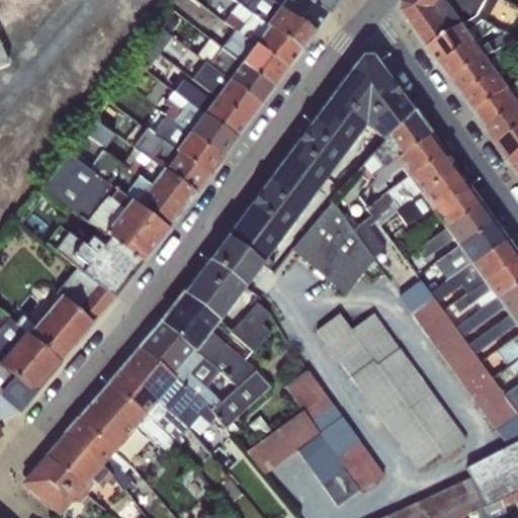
[(314,32),(269,0),(239,0),(237,3),(238,4),(300,52),(314,32)]
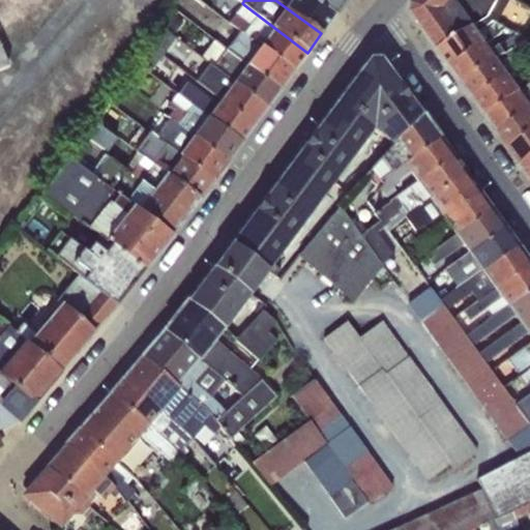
[(275,0),(321,33),(334,15),(314,0),(275,0)]
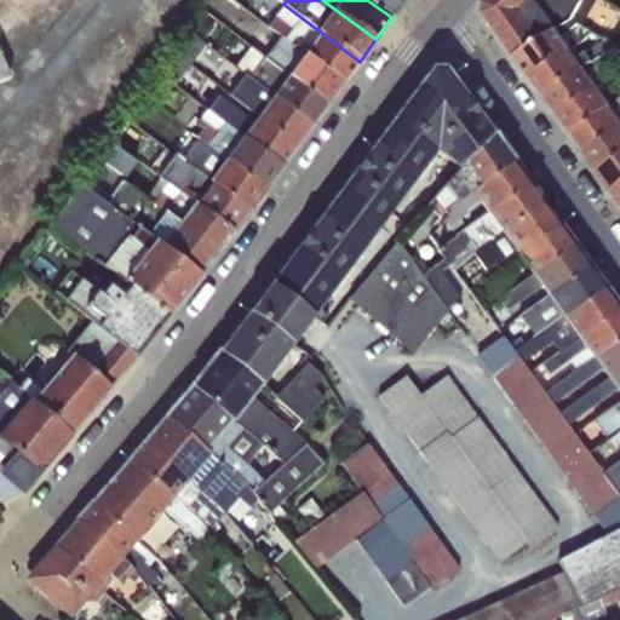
[(367,0),(391,17),(403,0),(367,0)]
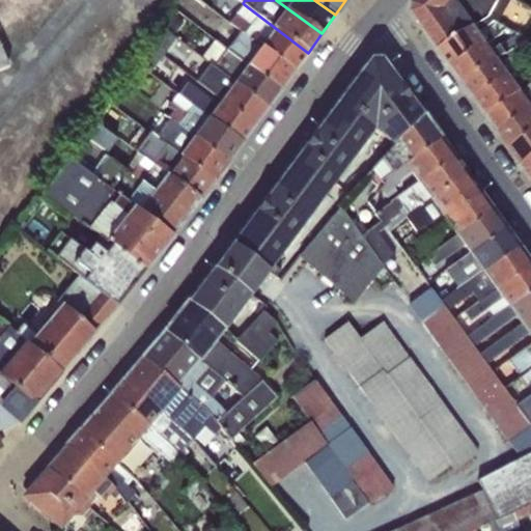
[(491,17),(500,0),(416,0),(414,3),(412,15),(440,53),(484,21),(491,17)]
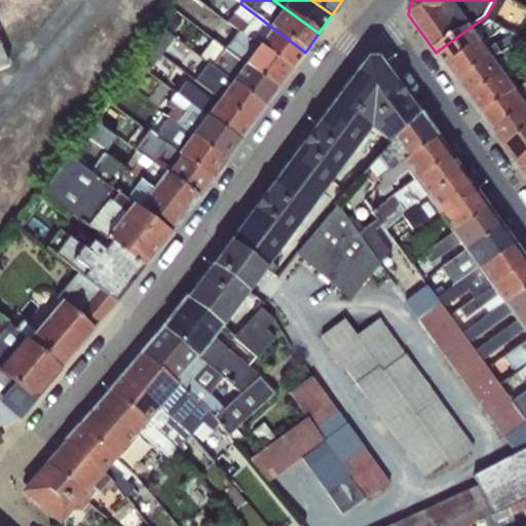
[(495,0),(486,16),(495,23),(508,0),(495,0)]
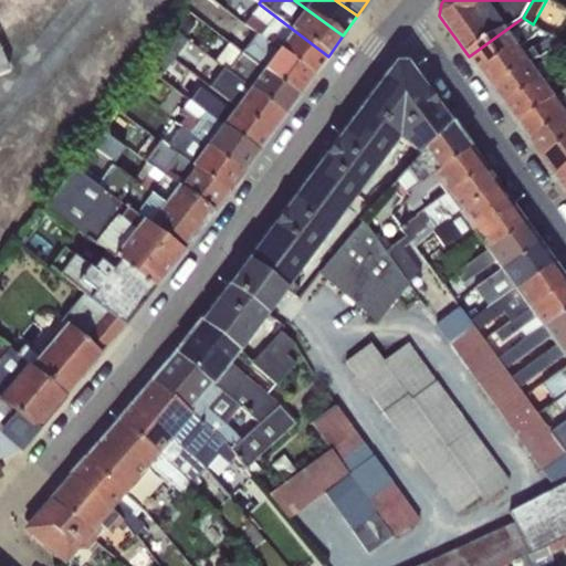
[(328,56),(260,4),(244,24),(255,33),(314,76),(328,56)]
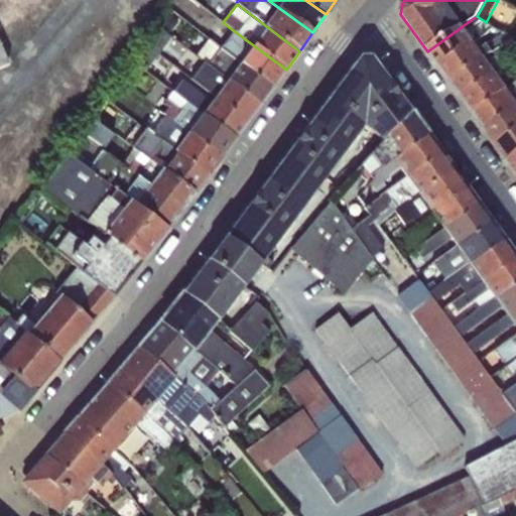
[(471,20),(427,51),(439,68),(474,43),(483,36),(471,20)]
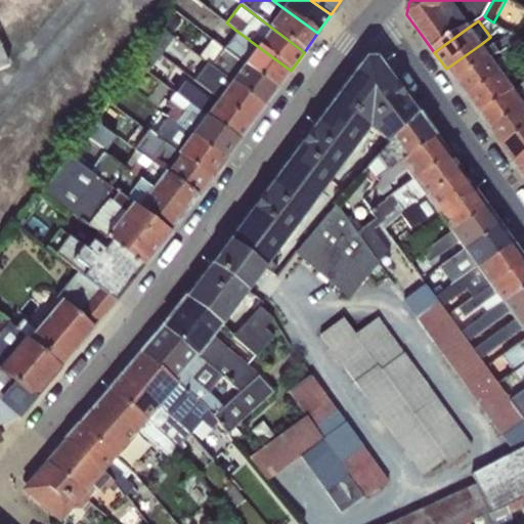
[(159,30),(147,47),(160,56),(172,39),(159,30)]
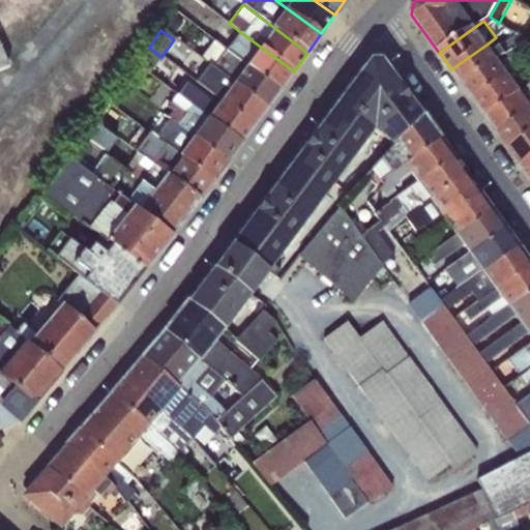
[(239,31),(226,50),(280,90),(294,71),(239,31)]
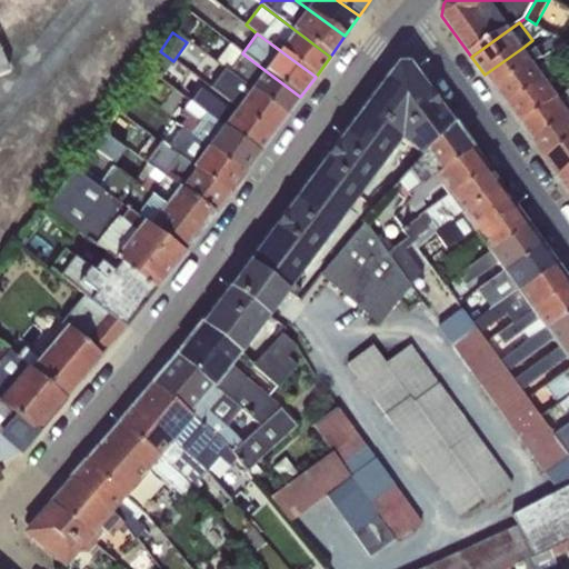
[(522,48),(485,75),(496,91),(552,53),(567,45),(556,38),(527,53),(522,48)]
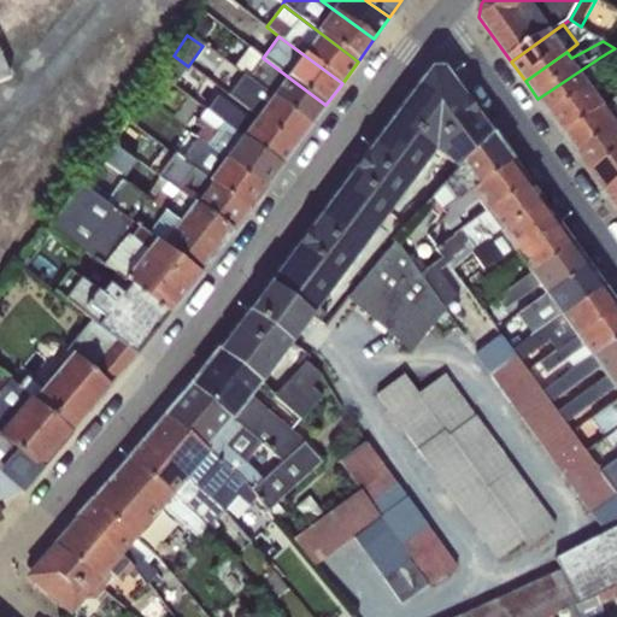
[(247,80),(263,58),(250,47),(233,69),(242,76),(247,80)]
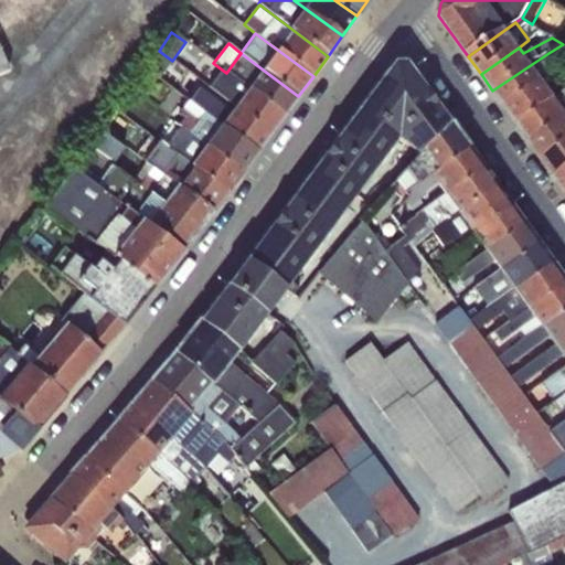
[(172,61),(159,51),(146,67),(160,78),(172,61)]
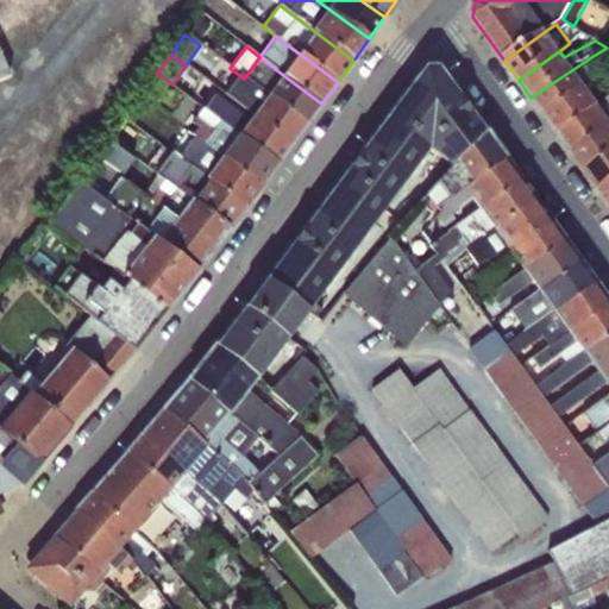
[(259,57),(244,79),(306,125),(321,104),(259,57)]
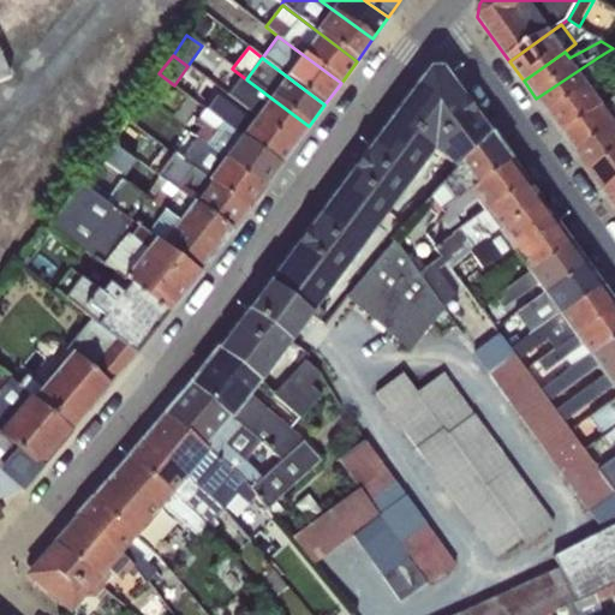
[(597,58),(536,99),(550,118),(591,88),(611,73),(605,64),(603,65),(597,58)]
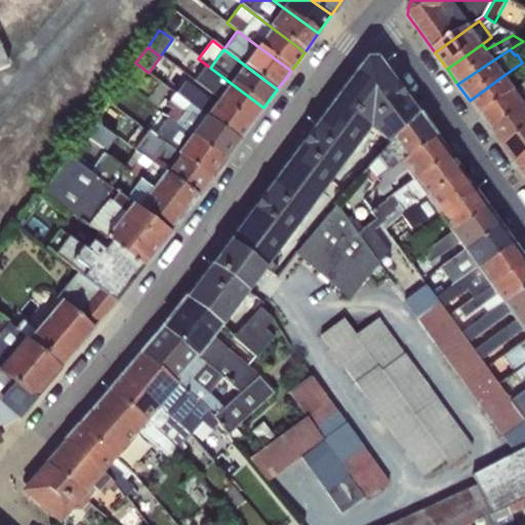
[(365,56),(314,125),(352,151),(367,129),(365,56)]
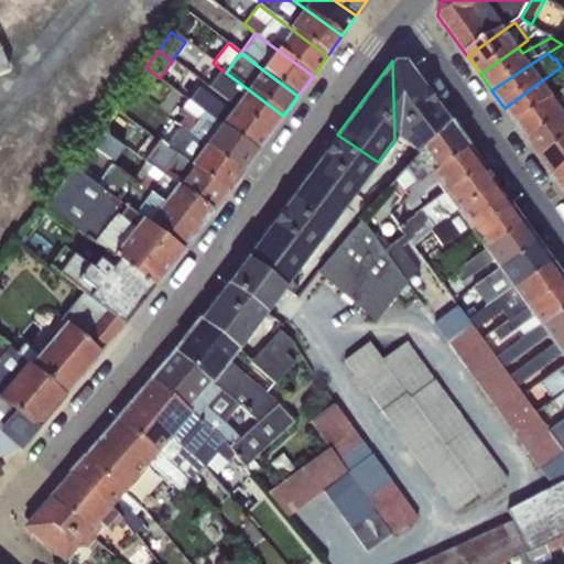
[(403,61),(392,61),(394,139),(396,138),(420,154),(449,121),(403,61)]
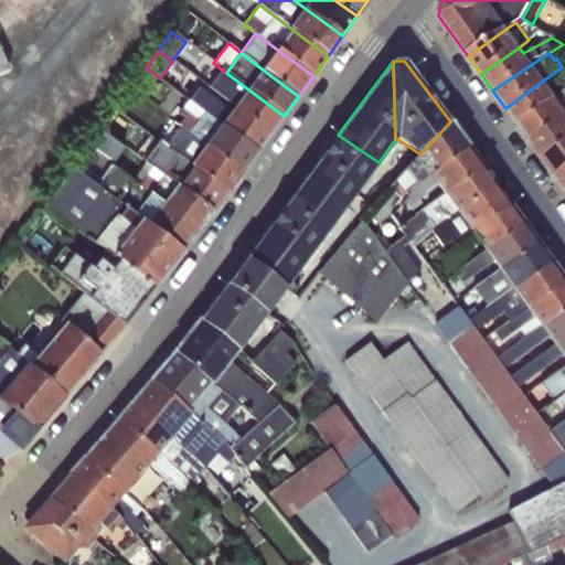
[(226,73),(222,70),(208,87),(233,107),(269,135),(284,117),(284,116),(226,73)]
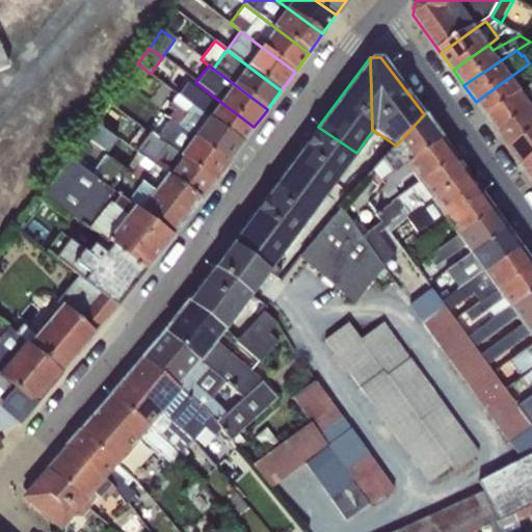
[(511,76),(476,102),(487,117),(523,91),(511,76)]
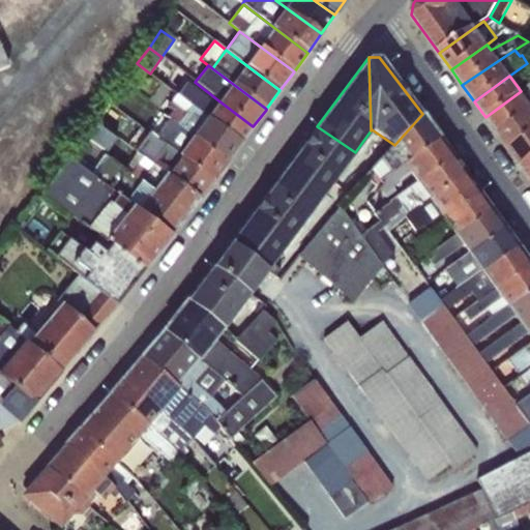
[(521,91),(486,117),(498,134),(529,109),(529,81),(526,87),(521,91)]
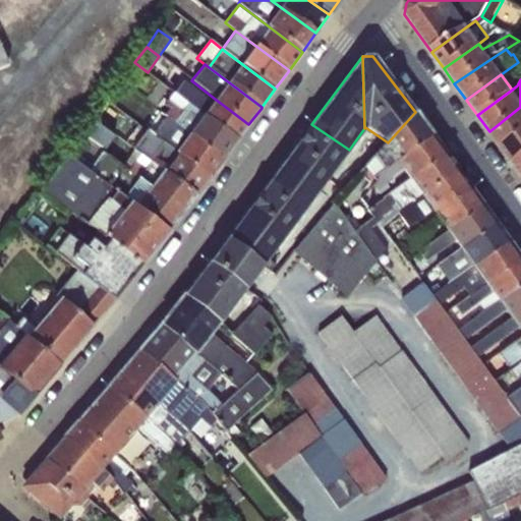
[(183,80),(174,93),(237,139),(248,124),(215,99),(213,103),(183,80)]
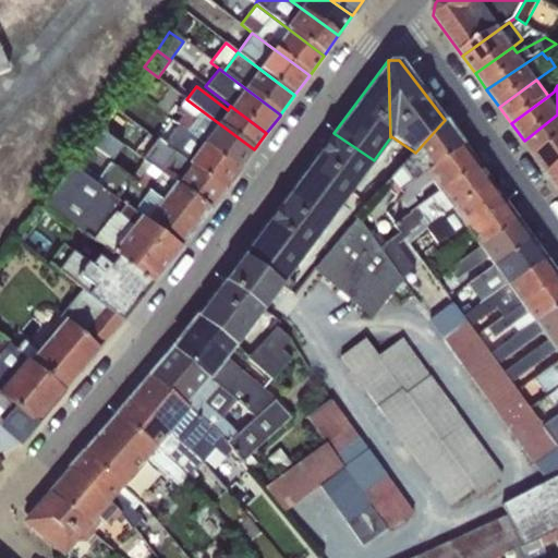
[(254,149),(186,99),(176,117),(179,120),(176,123),(239,170),(254,149)]
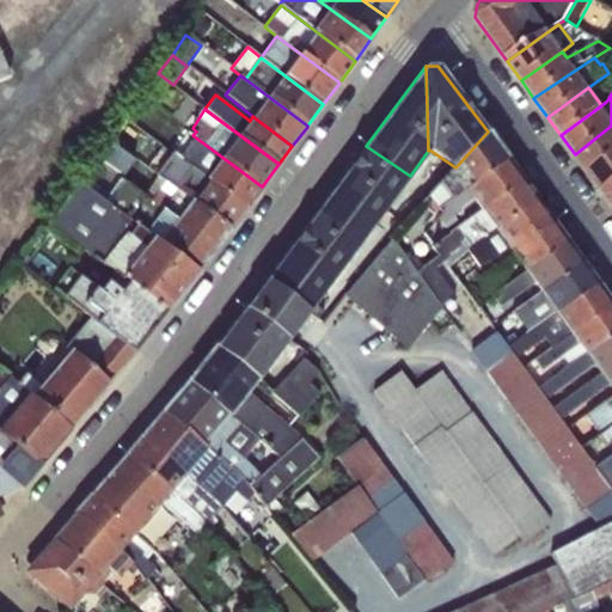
[(611,126),(575,154),(588,173),(611,154),(611,126)]
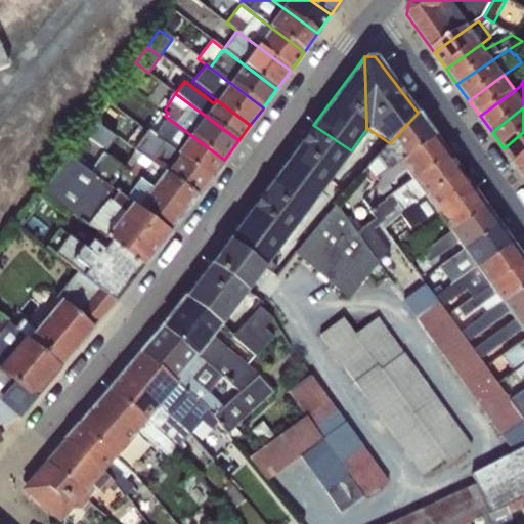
[(418,113),(390,143),(368,169),(375,179),(434,136),(418,113)]
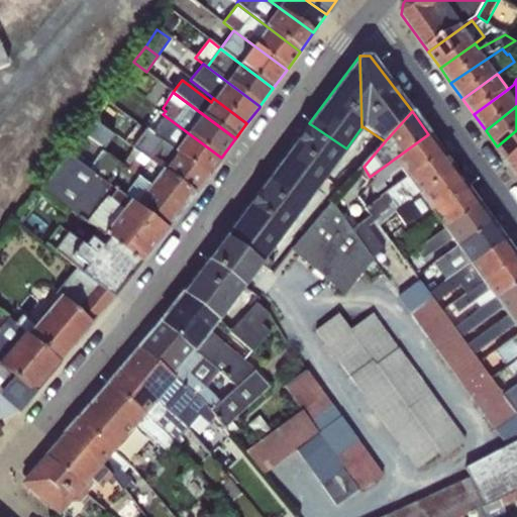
[(163,114),(149,131),(208,176),(221,158),(163,114)]
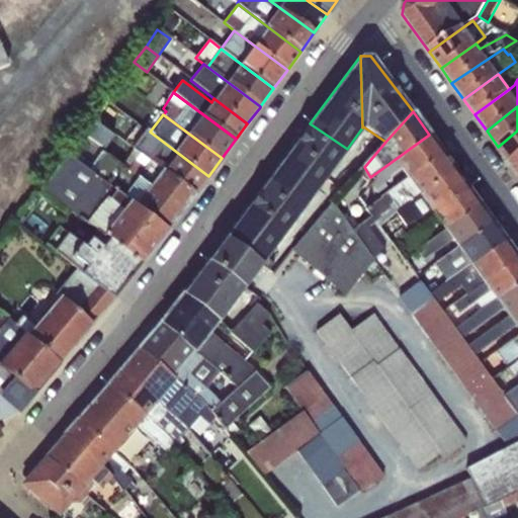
[(92,120),(83,133),(104,148),(113,136),(92,120)]
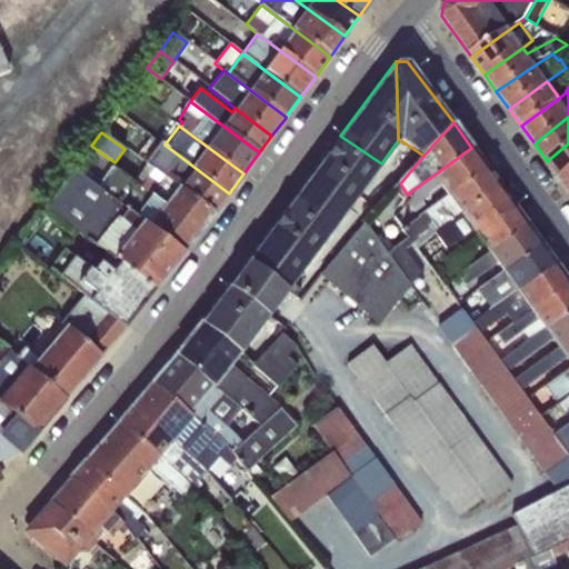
[(199,321),(239,351),(269,313),(277,302),(286,291),(316,251),(345,212),(362,189),(381,163),(340,136),(246,261),(237,273),(229,283),(199,321)]
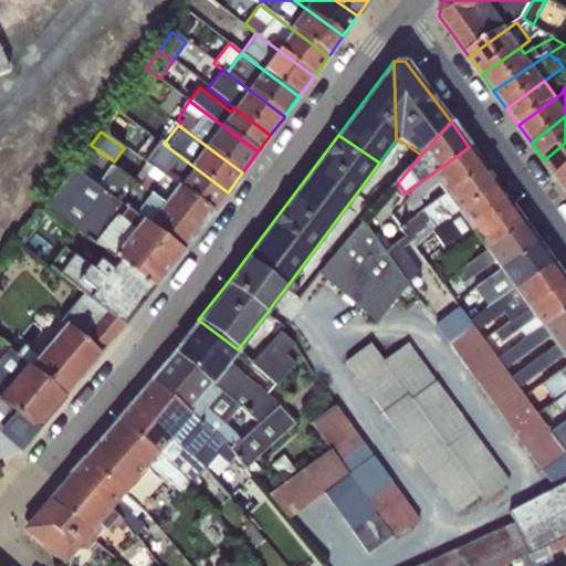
[(160,142),(145,163),(212,212),(228,192),(164,144),(160,142)]
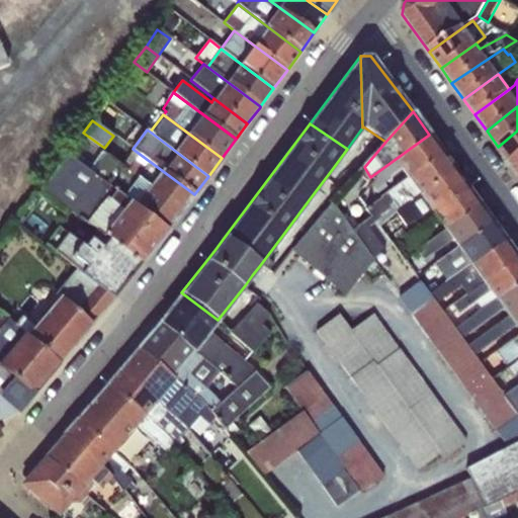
[(517,131),(498,147),(510,163),(517,156),(517,131)]
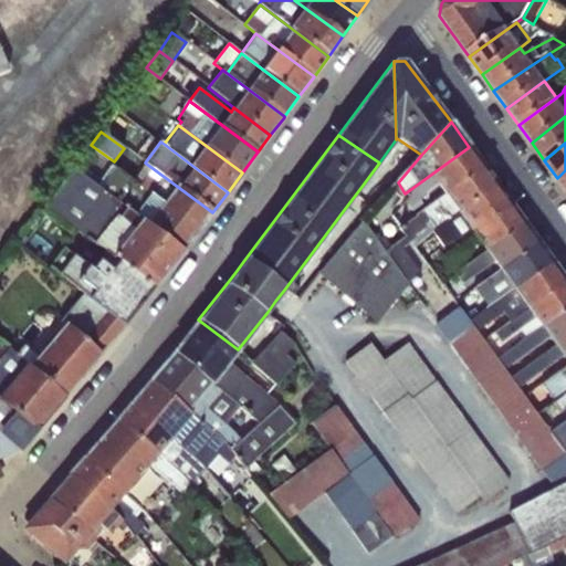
[(469,147),(405,194),(411,202),(408,205),(412,211),(421,206),(418,199),(436,187),(441,196),(482,166),(469,147)]
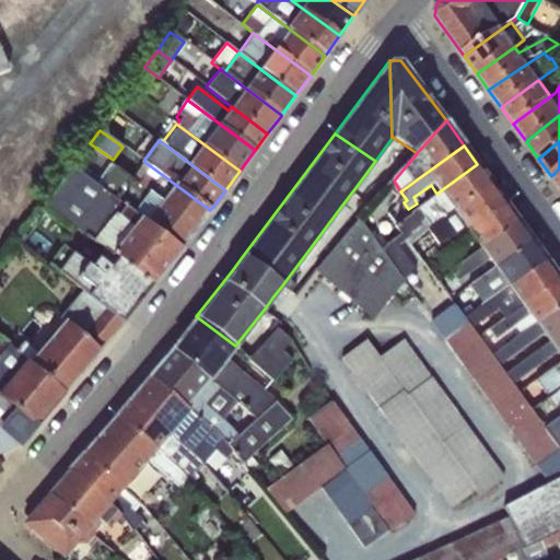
[(143,161),(132,181),(197,229),(210,210),(143,161)]
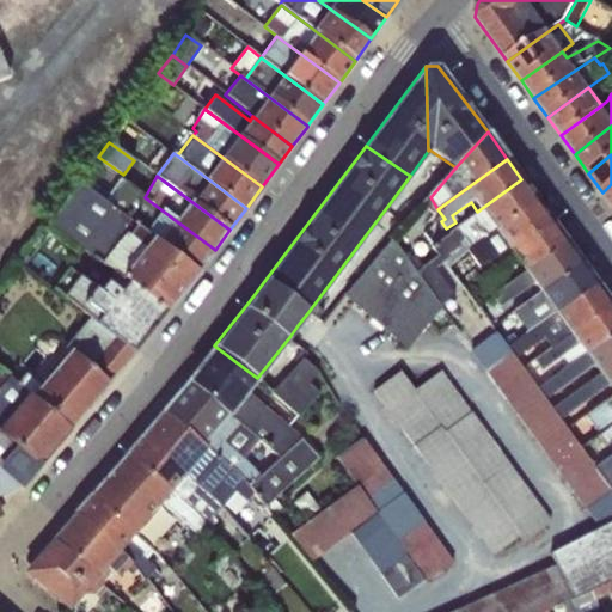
[(118,177),(103,201),(199,273),(215,250),(145,197),(118,177)]
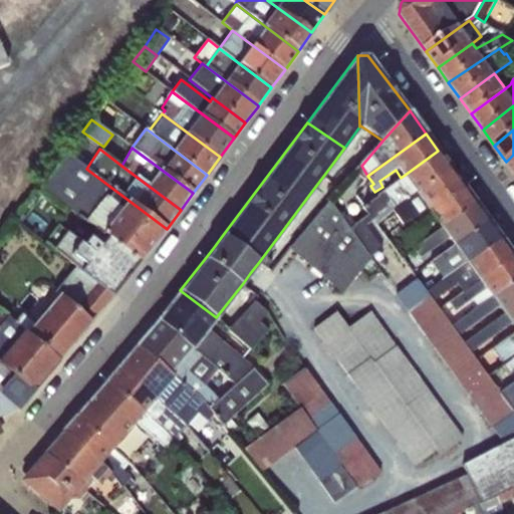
[(438,151),(401,178),(362,206),(368,214),(372,220),(375,224),(394,210),(451,169),(438,151)]
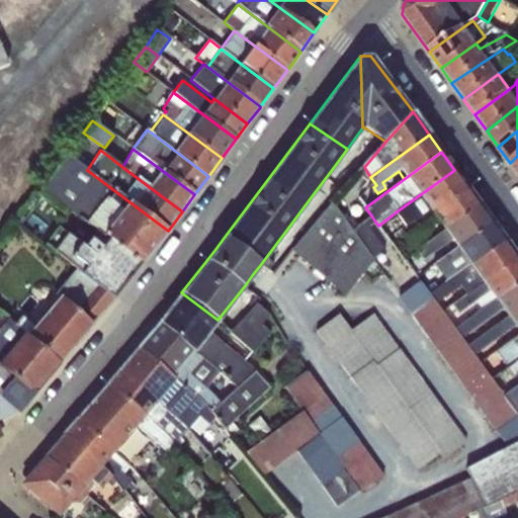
[(168,231),(87,170),(66,155),(40,190),(95,231),(141,264),(168,231)]
